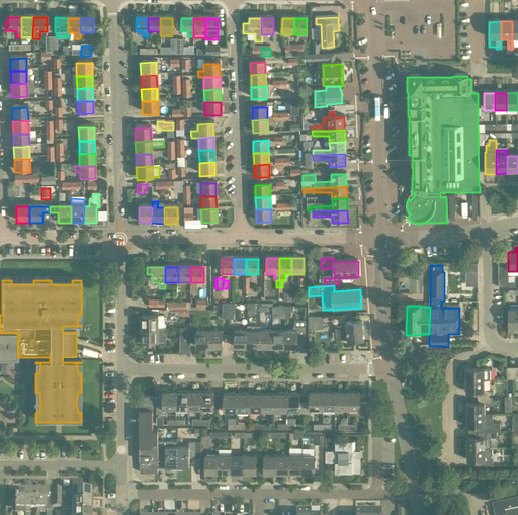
[(517,311),(509,311),(509,335),(513,335),(513,330),(517,329),(517,311)]
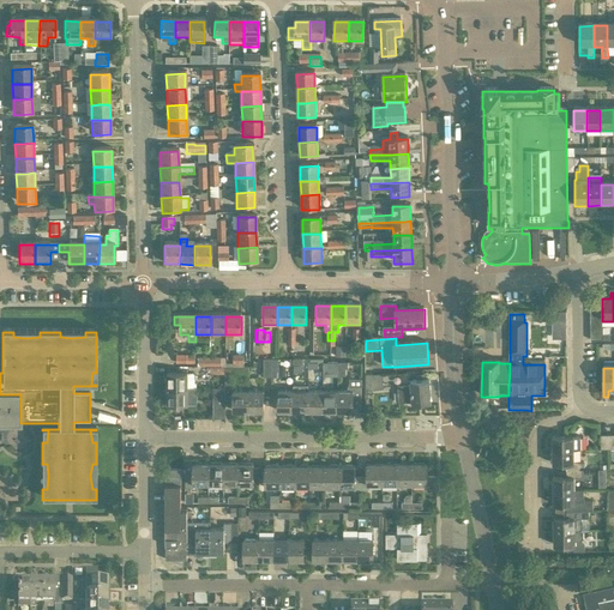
[(226,378),(226,388),(233,388),(233,375),(248,375),(248,369),(245,369),(226,369),(226,378)]
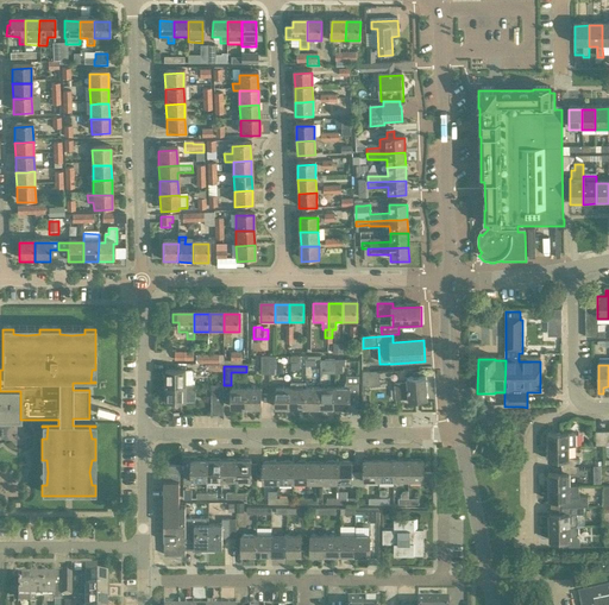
[(370,373),(371,388),(381,386),(380,372),(370,373)]
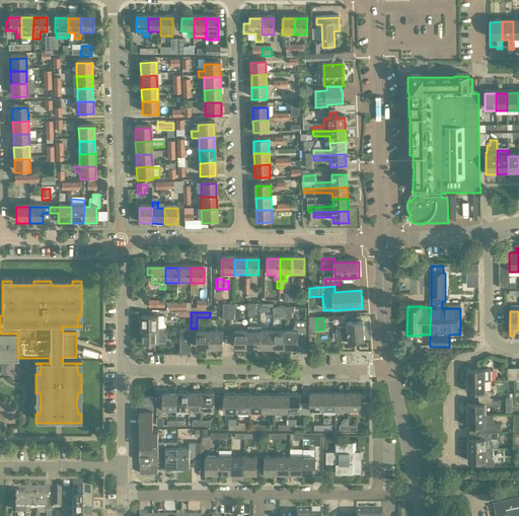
[(142,318),(142,330),(149,332),(159,332),(166,332),(166,330),(166,327),(164,326),(165,320),(163,318),(159,318),(142,318)]
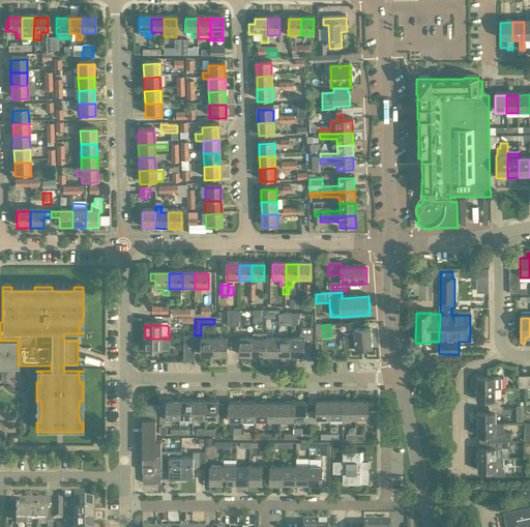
[(355,334),(343,335),(344,342),(345,351),(356,350),(356,351),(372,350),(371,332),(371,330),(354,331),(355,334)]
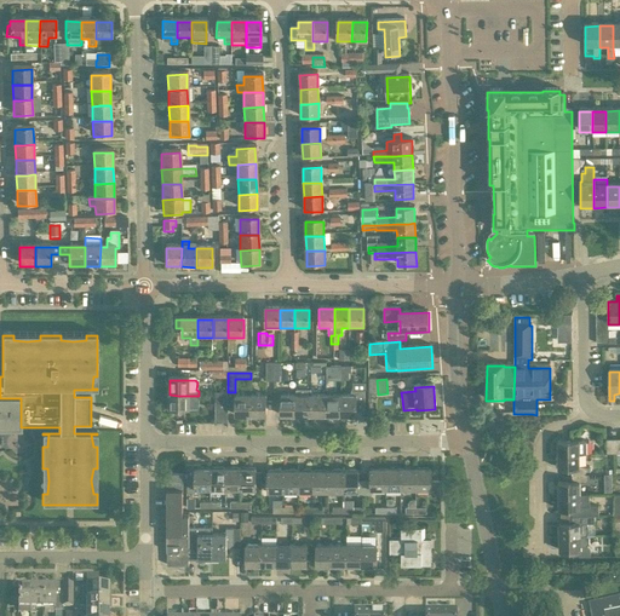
[(342,397),(342,418),(356,418),(356,413),(365,413),(365,393),(351,393),(351,398),(342,397)]
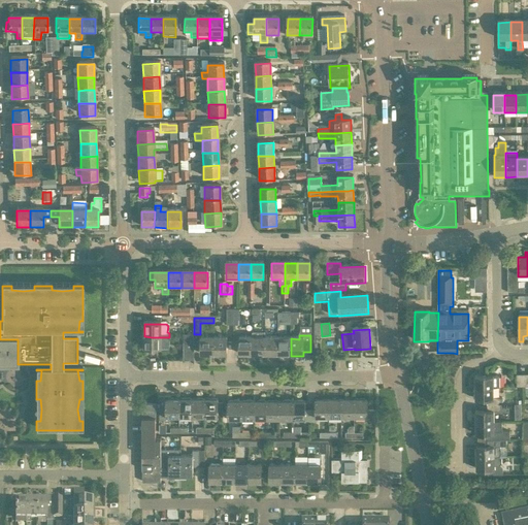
[(144,336),(143,350),(168,350),(170,349),(170,336),(169,336),(169,337),(162,337),(152,337),(144,336)]
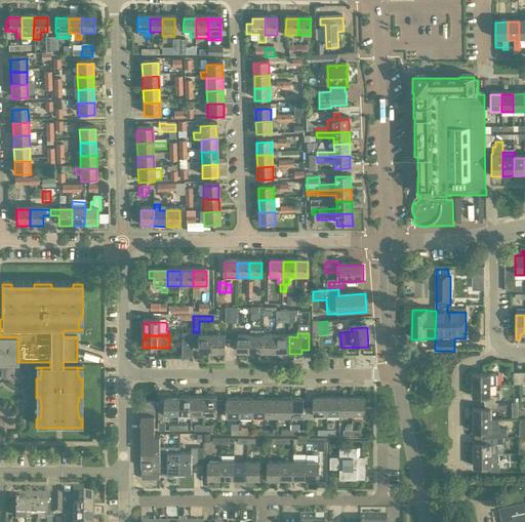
[(183,344),(183,361),(189,361),(190,361),(193,361),(193,347),(193,335),(188,335),(188,344),(183,344)]
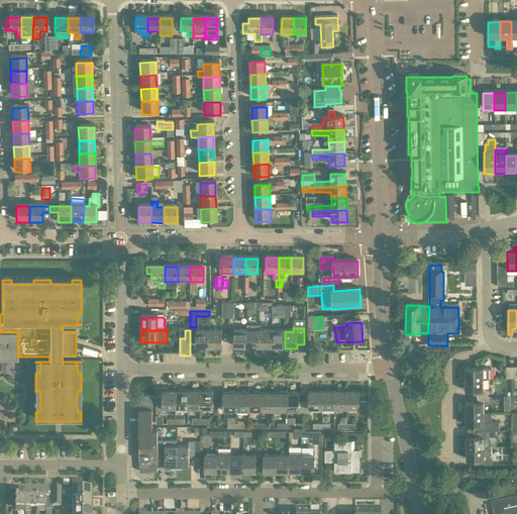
[(197,335),(197,348),(209,348),(209,337),(209,331),(197,331),(197,335)]
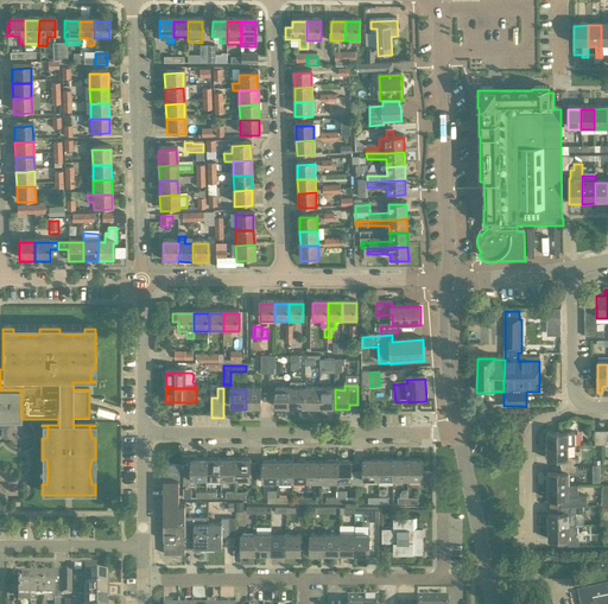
[(246,396),(246,409),(261,409),(261,389),(246,389),(246,396)]
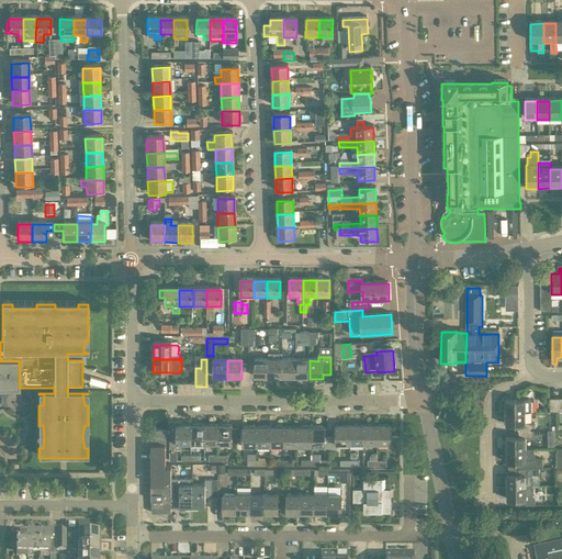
[(255,360),(255,379),(268,379),(269,360),(255,360)]
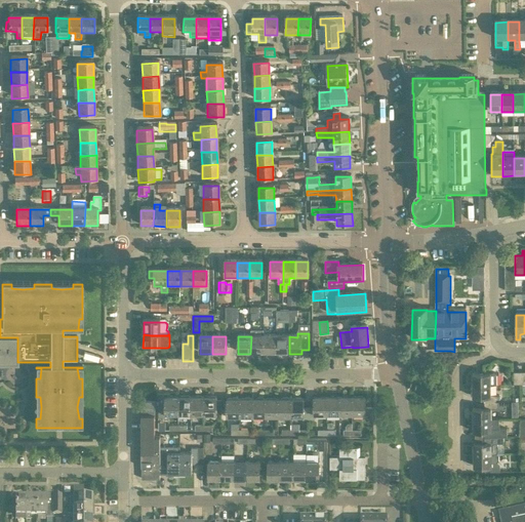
[(251,336),(250,354),(264,354),(264,353),(264,336),(251,336)]
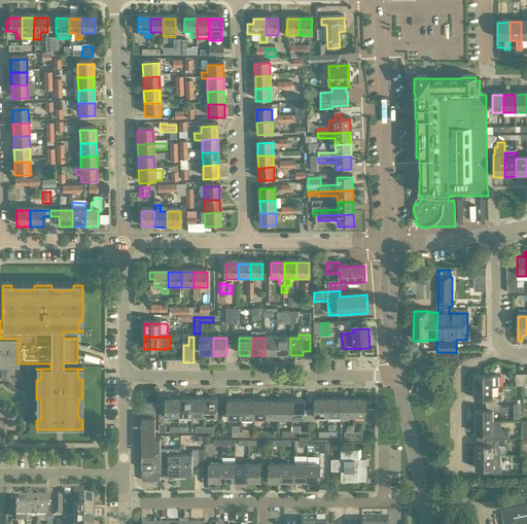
[(265,354),(265,355),(277,355),(277,338),(265,338),(265,354)]
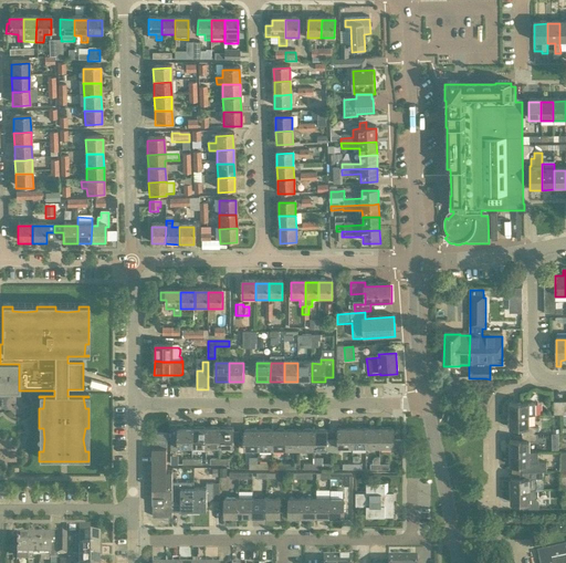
[(297,363),(297,382),(312,382),(312,363),(297,363)]
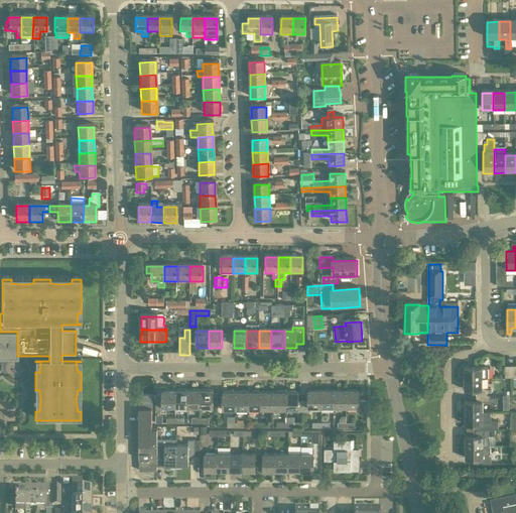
[(0,362),(18,362),(18,356),(17,356),(17,332),(0,332),(0,362)]
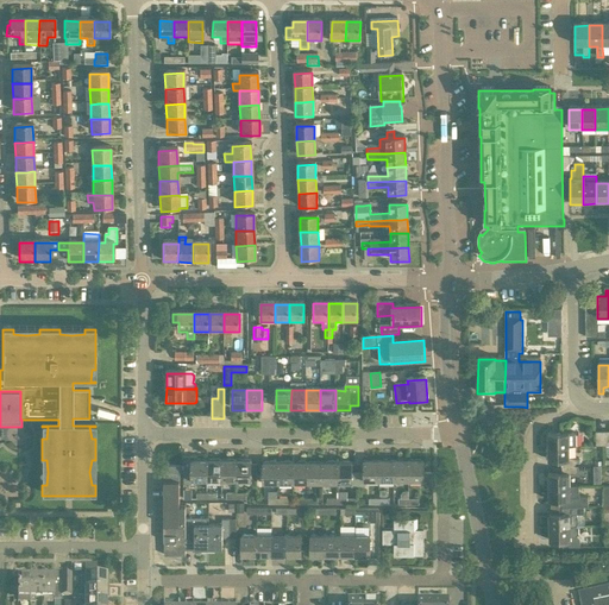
[(569,436),(548,436),(548,449),(569,449),(576,449),(576,436),(569,436)]
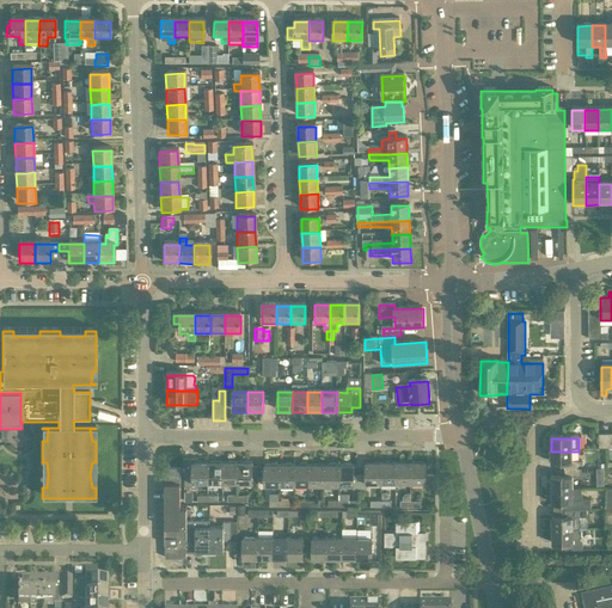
[(571,452),(551,452),(551,465),(564,465),(564,472),(579,472),(579,465),(571,465),(571,452)]
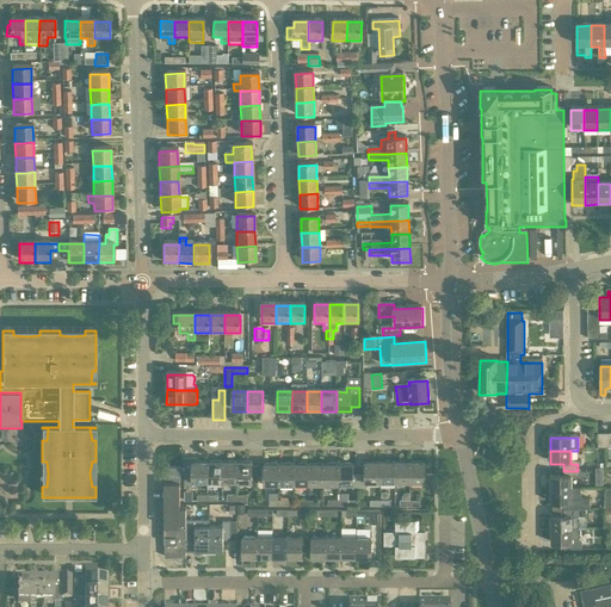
[(184,466),(184,489),(192,489),(192,484),(208,484),(208,476),(208,464),(192,464),(192,466),(184,466)]
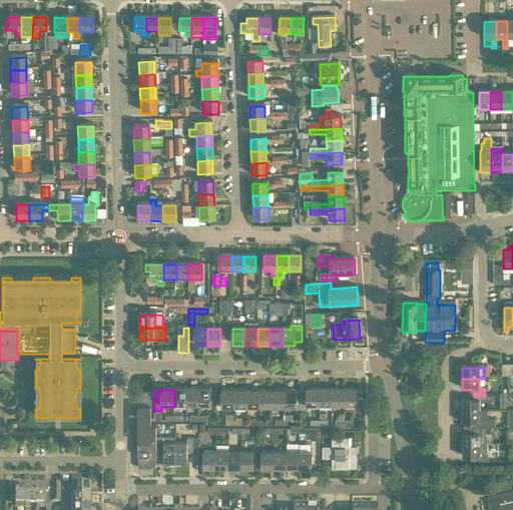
[(174,400),(174,407),(186,407),(186,390),(174,390),(174,400)]
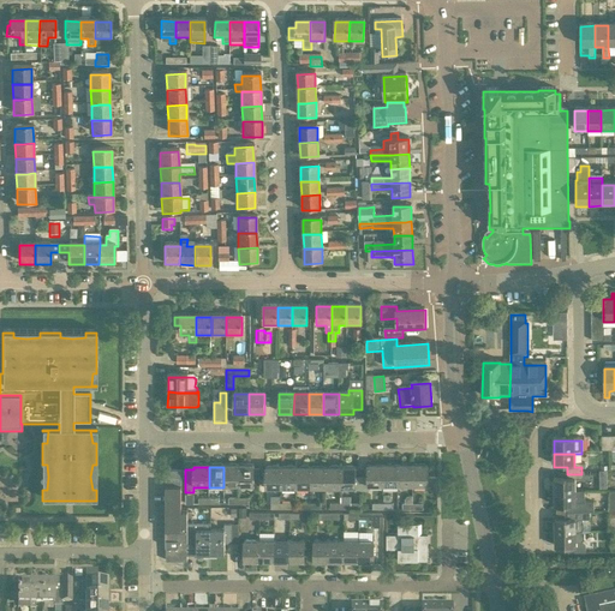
[(224,467),(224,487),(238,487),(238,467),(224,467)]
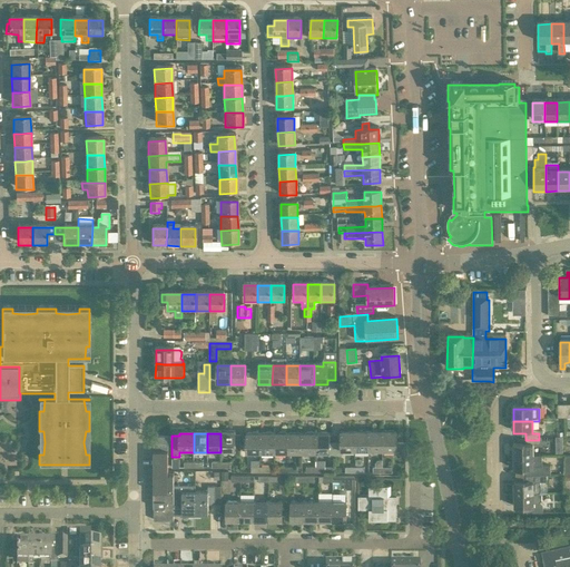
[(220,433),(220,452),(235,452),(235,433),(220,433)]
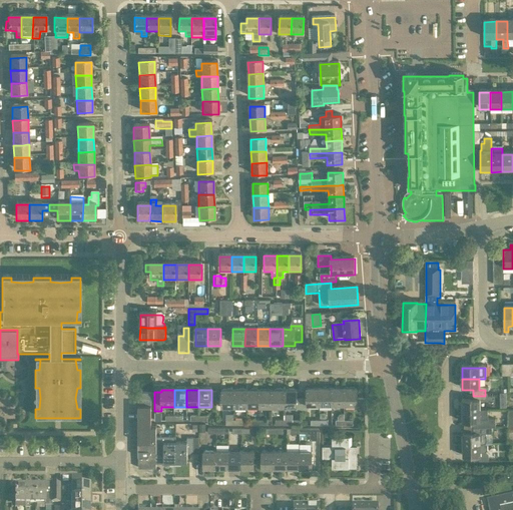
[(302,400),(302,412),(308,412),(308,407),(319,407),(320,390),(307,390),(307,400),(302,400)]
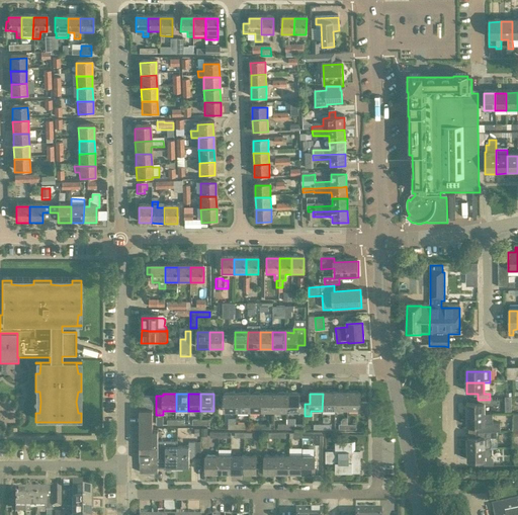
[(323,394),(322,411),(335,412),(335,394),(323,394)]
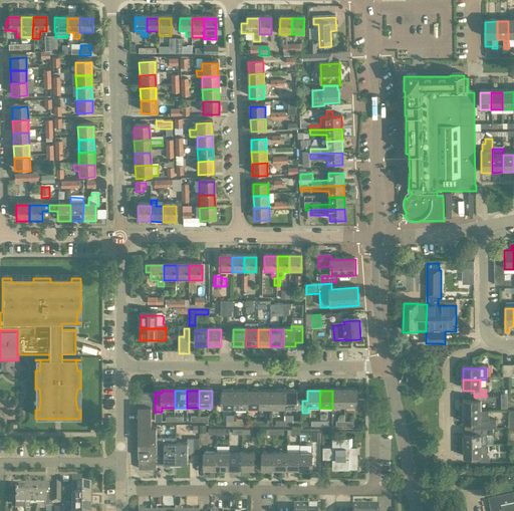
[(332,391),(332,409),(344,409),(345,391),(332,391)]
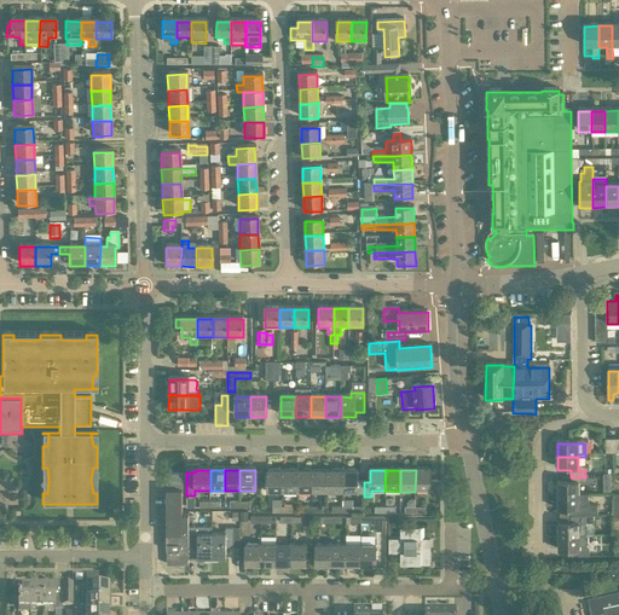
[(416,470),(415,492),(429,492),(429,497),(439,497),(439,483),(431,483),(431,470),(416,470)]
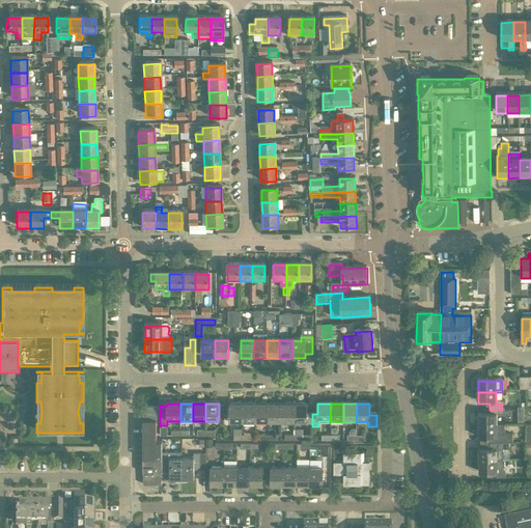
[(229,406),(229,423),(243,423),(243,417),(243,406),(229,406)]
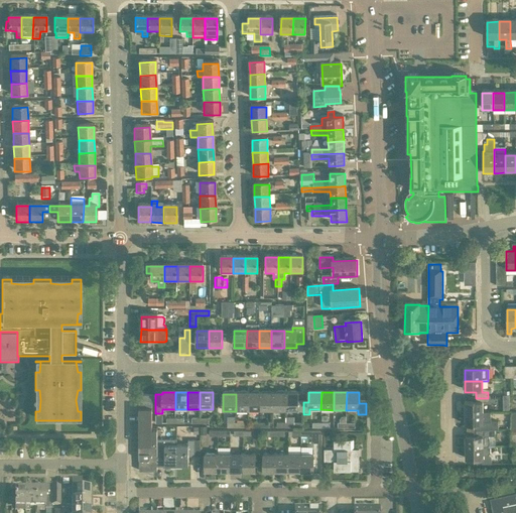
[(236,405),(236,411),(248,411),(248,394),(236,394),(236,405)]
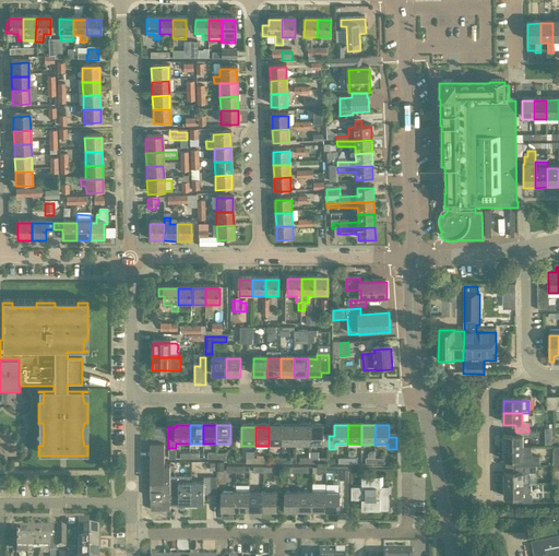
[(269,427),(269,446),(282,446),(283,427),(269,427)]
